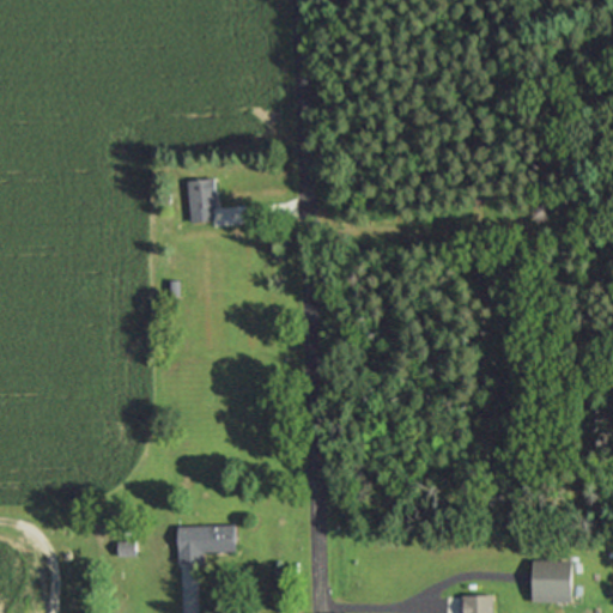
[(212,178),(184,180),(187,223),(214,222),(212,178)]
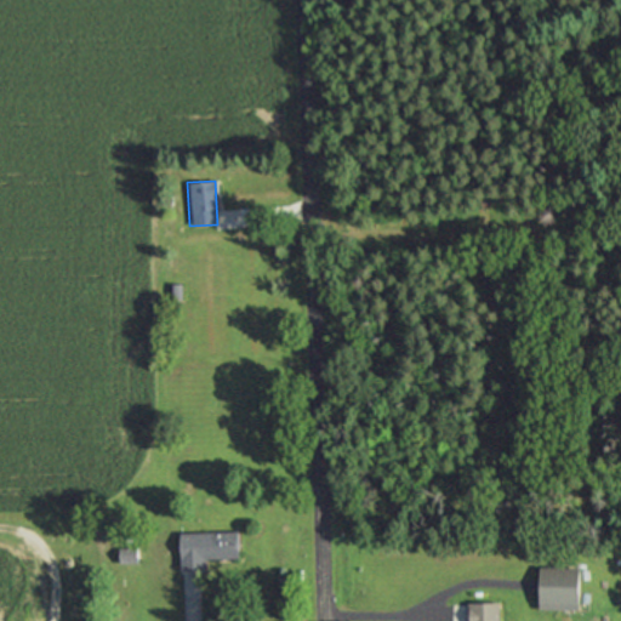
[(237,559),(237,533),(177,533),(178,571),(204,571),(204,559),(237,559)]
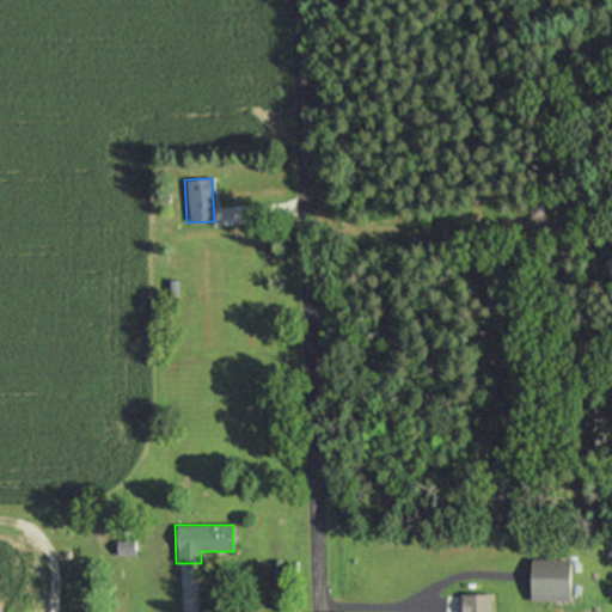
[(133,556),(133,542),(115,542),(115,556),(133,556)]
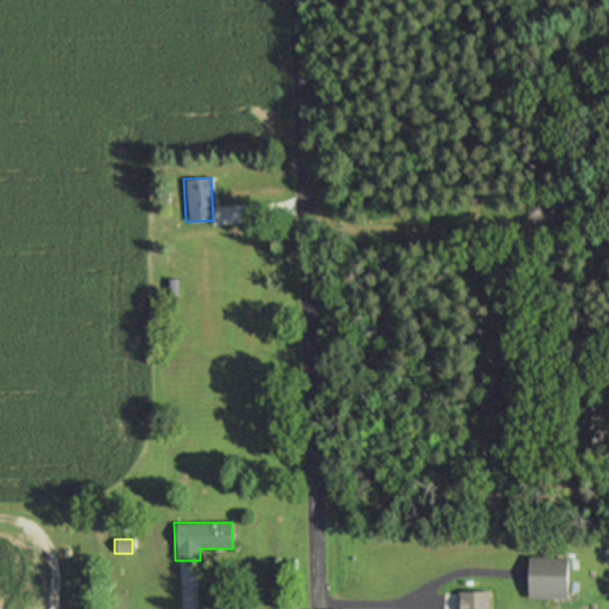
[(527,601),(565,601),(565,558),(527,558),(527,601)]
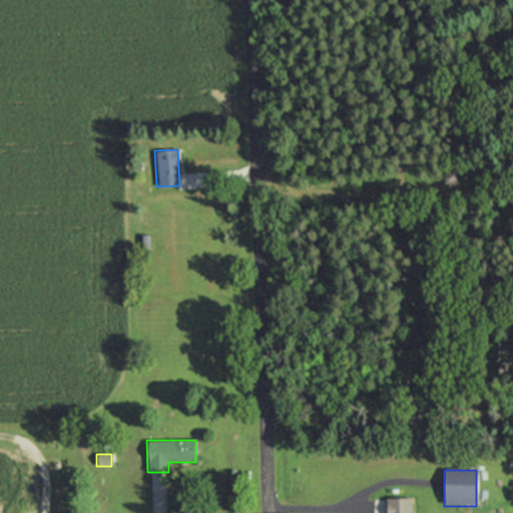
[(384,512),(410,512),(411,499),(384,500),(384,512)]
